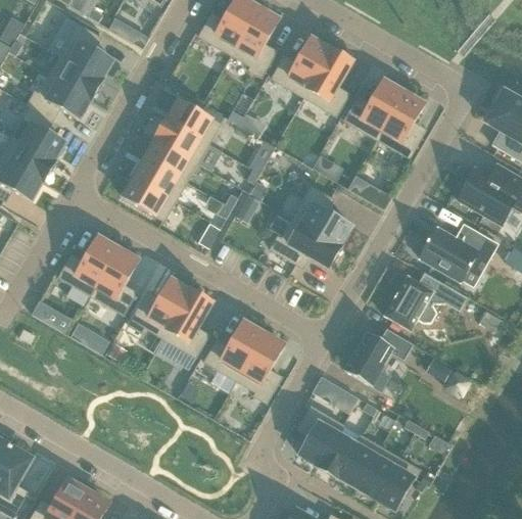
[(70,0),(68,4),(79,10),(83,3),(78,0),(70,0)]
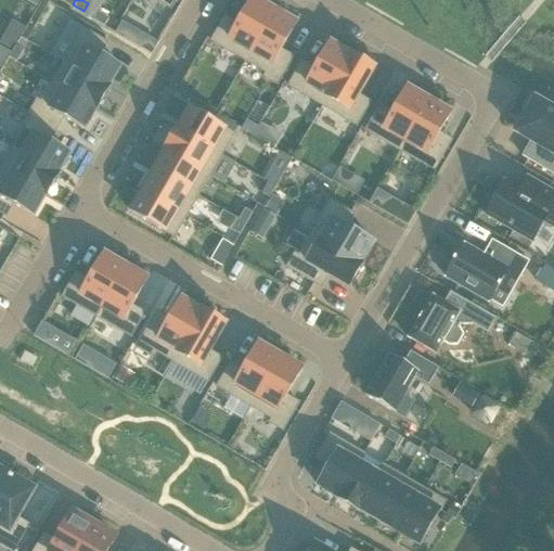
[(224,14),(210,38),(245,58),(273,8),(260,0),(248,0),(236,21),(224,14)]
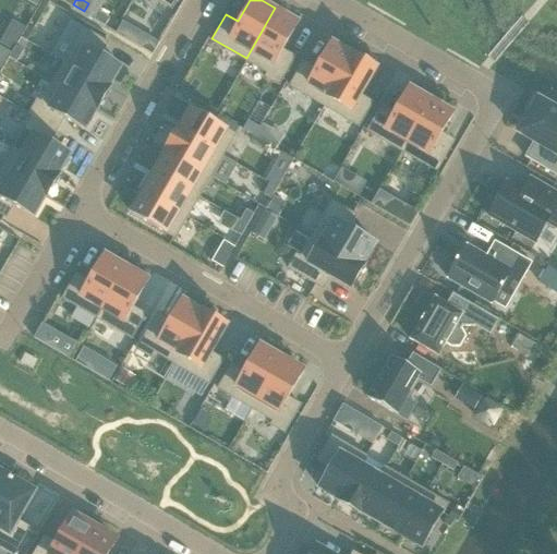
[(275,8),(246,58),(267,70),(265,74),(278,82),(294,53),(282,47),(298,21),(275,8)]
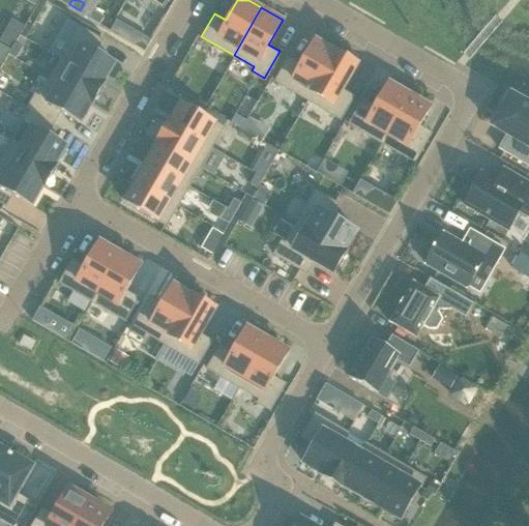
[(92,8),(88,16),(99,22),(104,15),(92,8)]
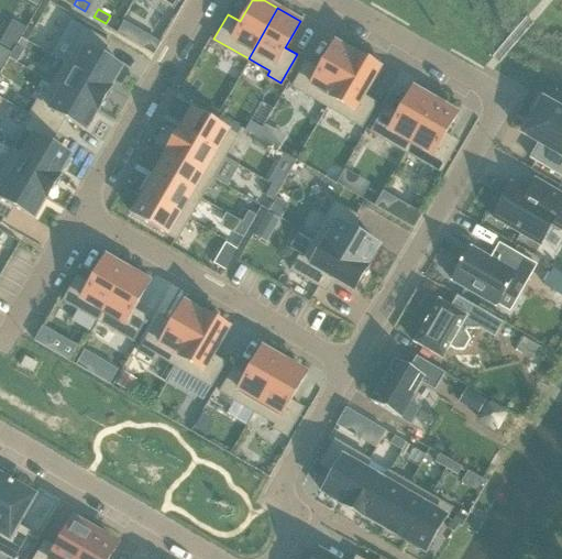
[(84,25),(65,59),(108,85),(109,84),(121,64),(101,52),(108,40),(84,25)]
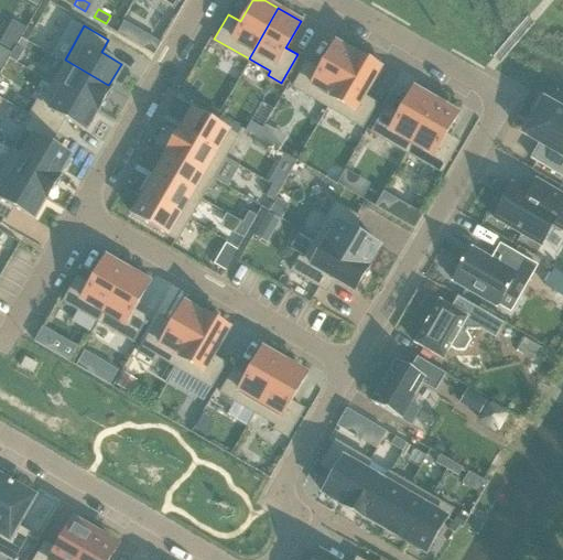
[(7,29),(0,40),(11,46),(18,35),(7,29)]
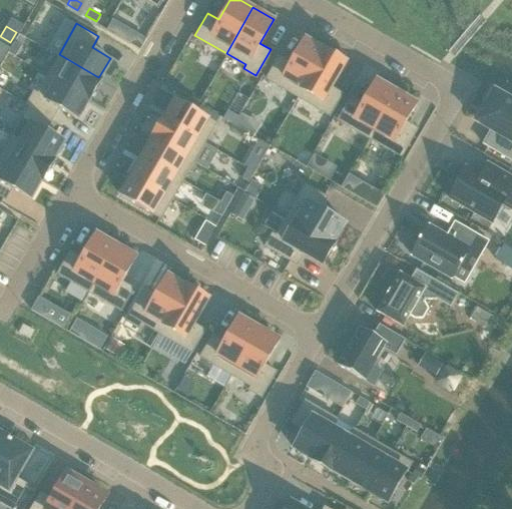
[(135,30),(129,40),(139,47),(146,36),(135,30)]
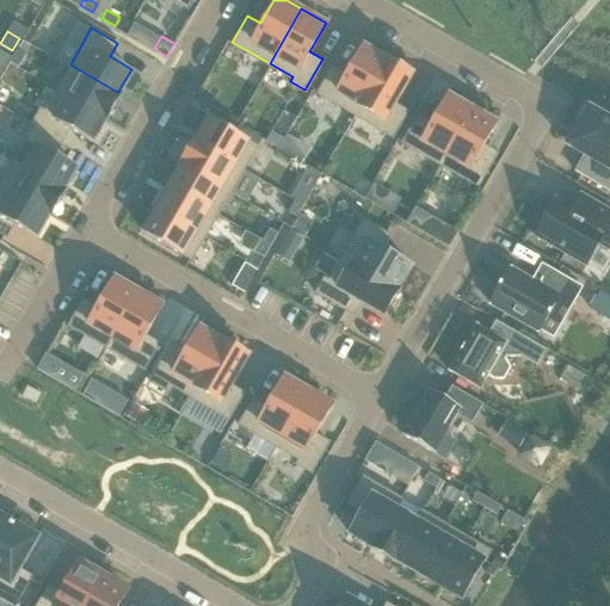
[(332,65),(318,91),(355,112),(387,57),(386,57),(362,44),(345,73),(332,65)]
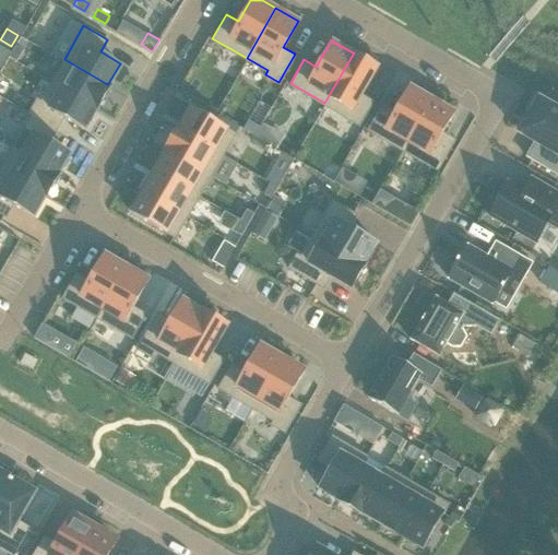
[(0,70),(9,55),(12,49),(0,42),(0,70)]
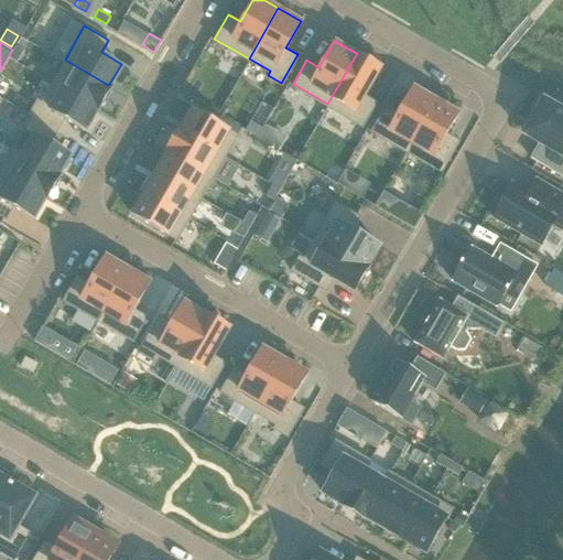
[(12,50),(9,55),(17,60),(23,47),(15,43),(12,50)]
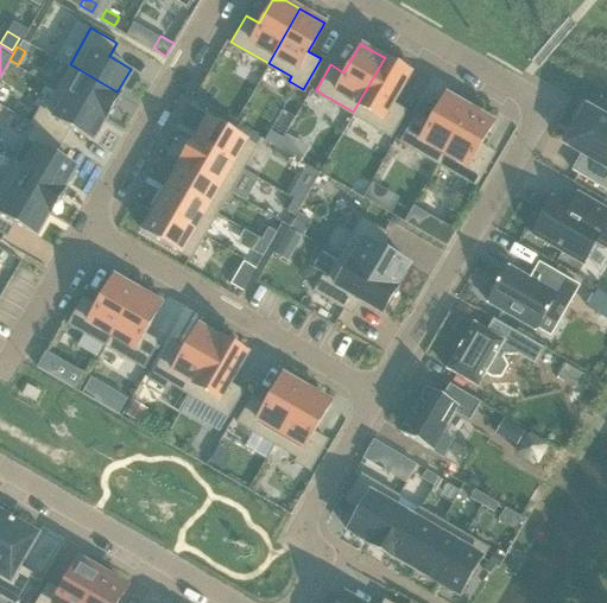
[(385,57),(353,112),(390,134),(405,108),(392,100),(410,70),(384,56),(384,57),(385,57)]
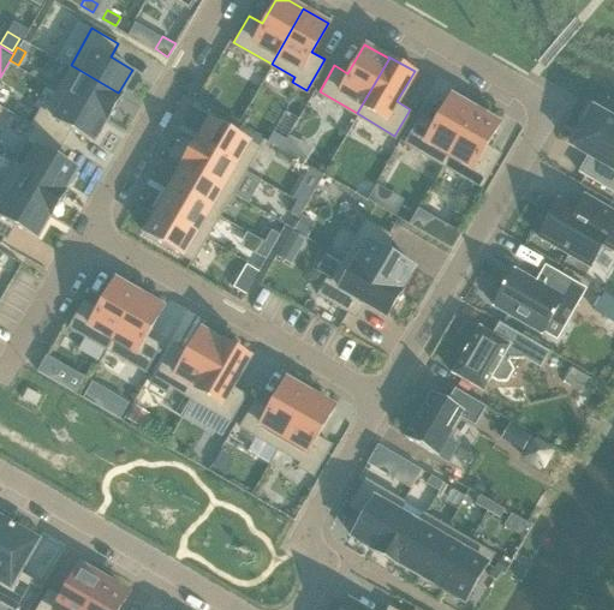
[(71,65),(58,88),(106,115),(105,117),(106,117),(120,93),(119,91),(118,93),(71,65)]
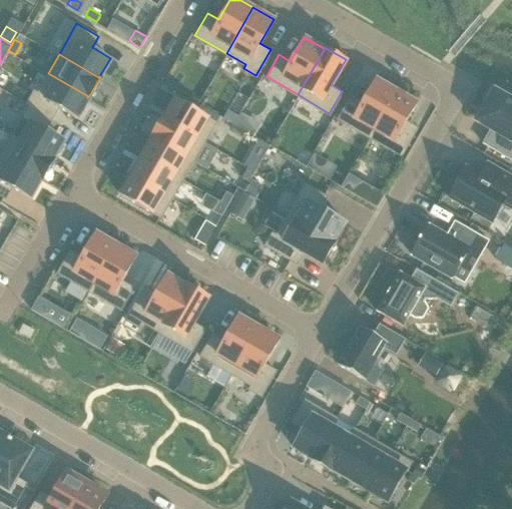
[(34,89),(26,102),(30,104),(30,103),(52,116),(58,105),(76,116),(87,97),(88,96),(48,73),(37,91),(34,89)]
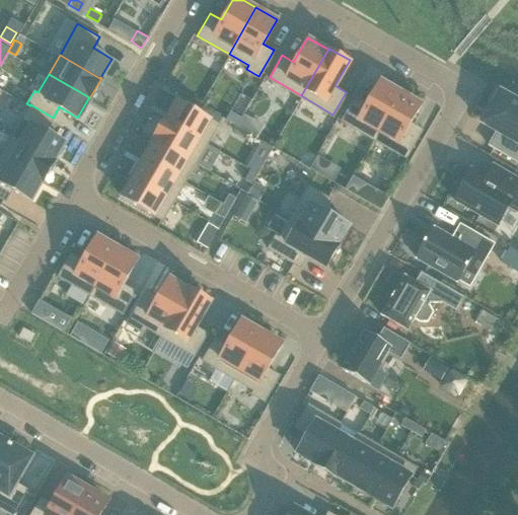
[(354,97),(342,119),(373,138),(400,91),(379,79),(365,103),(354,97)]
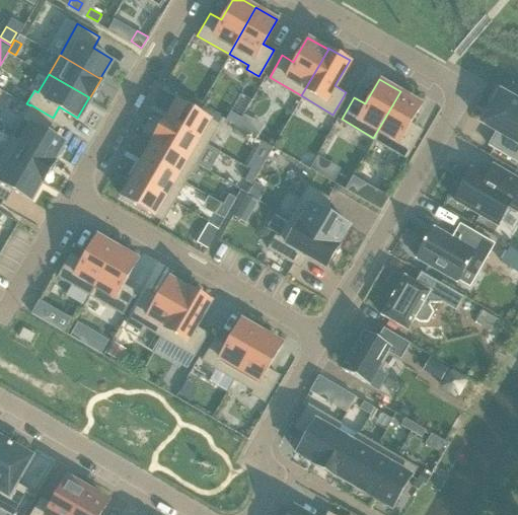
[(492,106),(484,121),(497,129),(489,143),(517,159),(517,99),(500,89),(490,105),(492,106)]
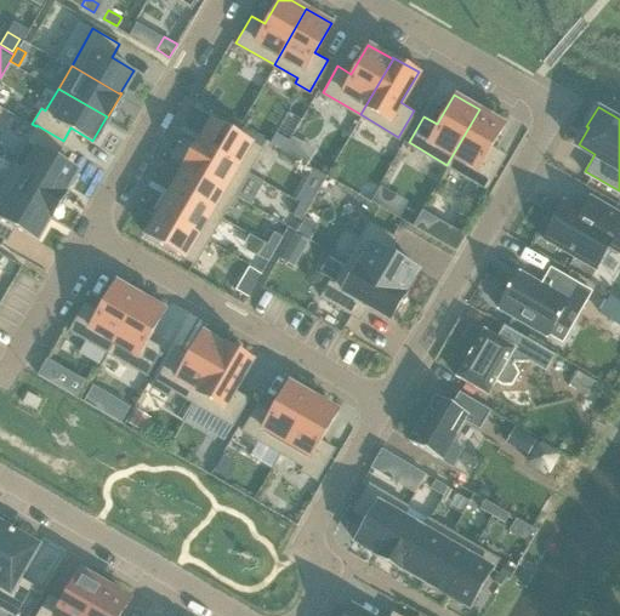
[(479,109),(447,165),(485,187),(500,160),(487,153),(491,144),(504,124),(479,109)]
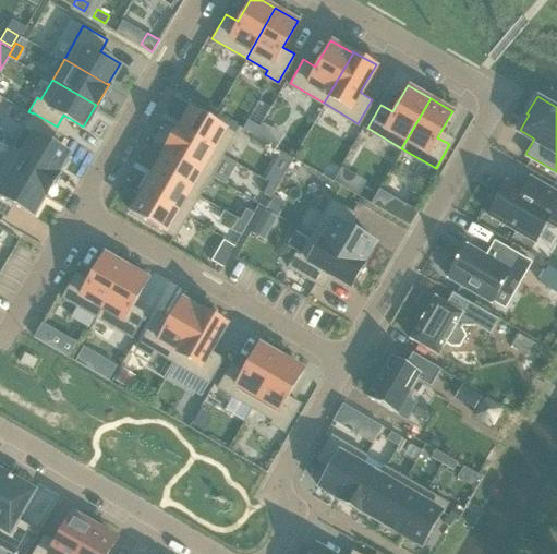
[(180,127),(179,128),(222,153),(234,131),(192,106),(180,127)]
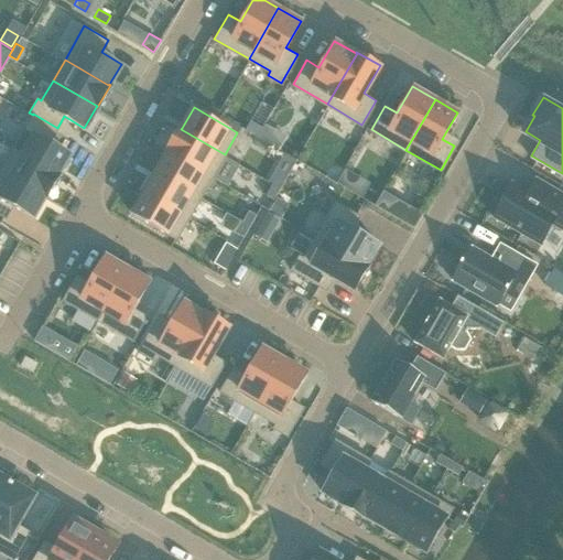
[(23,152),(23,153),(57,173),(58,172),(69,152),(50,140),(57,128),(33,114),(33,115),(25,128),(34,133),(23,152)]
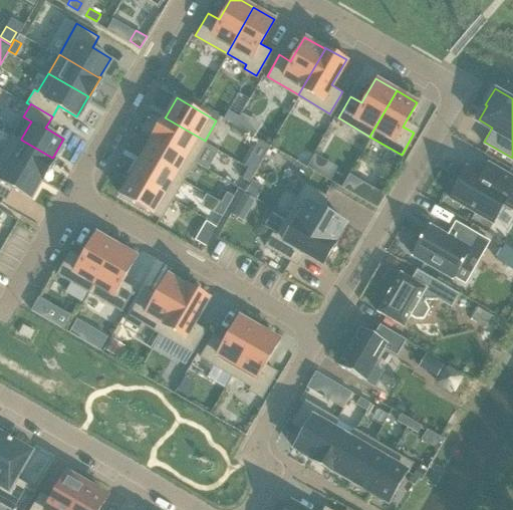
[(228,107),(223,116),(234,122),(239,113),(228,107)]
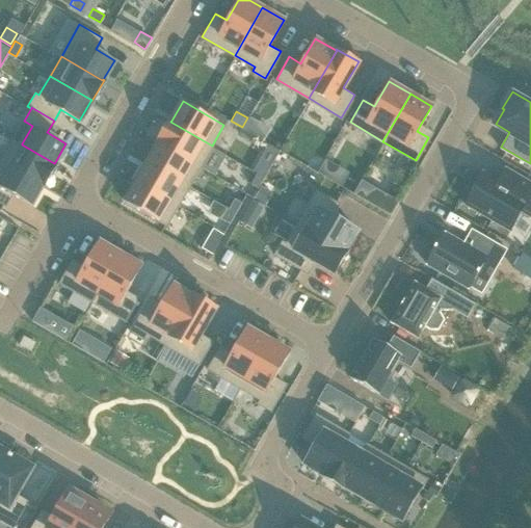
[(249,115),(242,127),(253,133),(260,121),(249,115)]
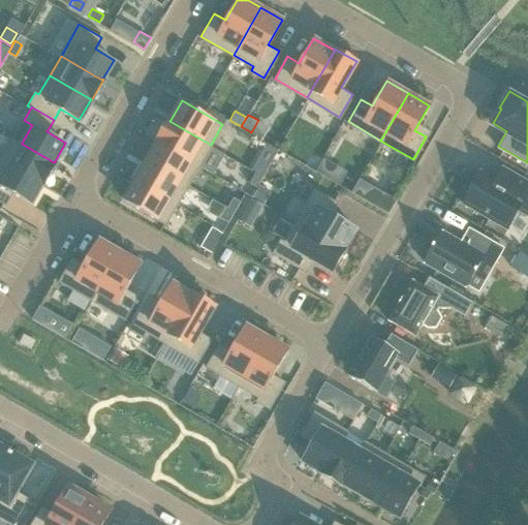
[(169,119),(156,141),(158,141),(199,164),(211,145),(169,121),(171,120),(169,119)]
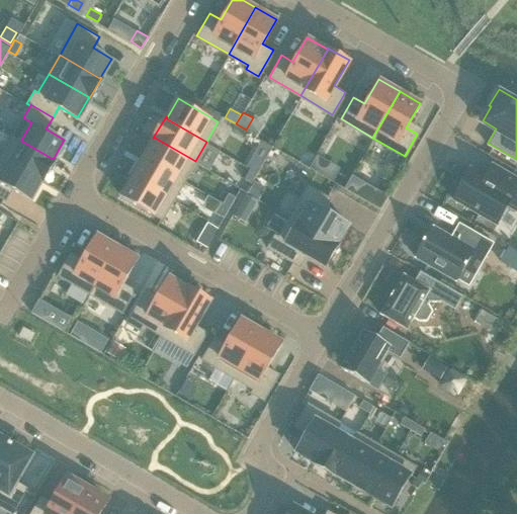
[(12,136),(1,155),(41,178),(40,179),(42,180),(42,179),(54,160),(55,159),(54,158),(53,159),(21,141),(21,140),(13,135),(12,136)]
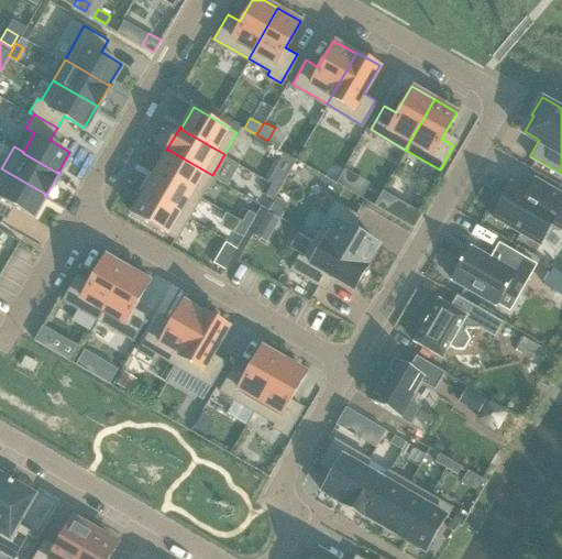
[(168,150),(156,170),(200,195),(212,175),(168,150)]
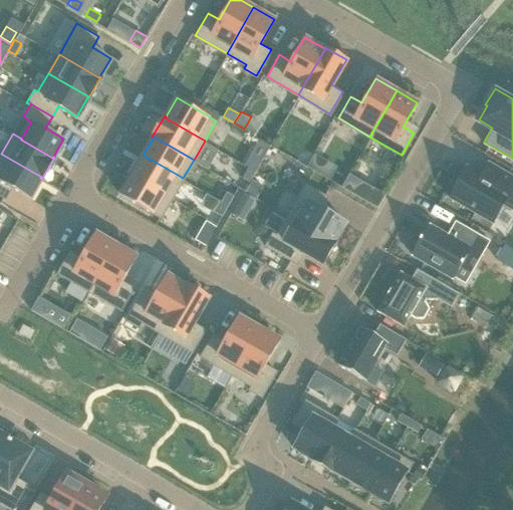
[(248,165),(255,170),(261,159),(270,143),(259,137),(244,163),(248,165)]
